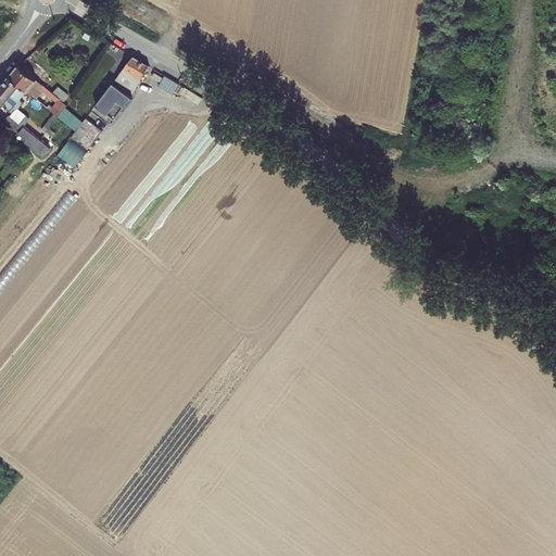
[(149,66),(134,58),(116,81),(135,92),(149,66)]
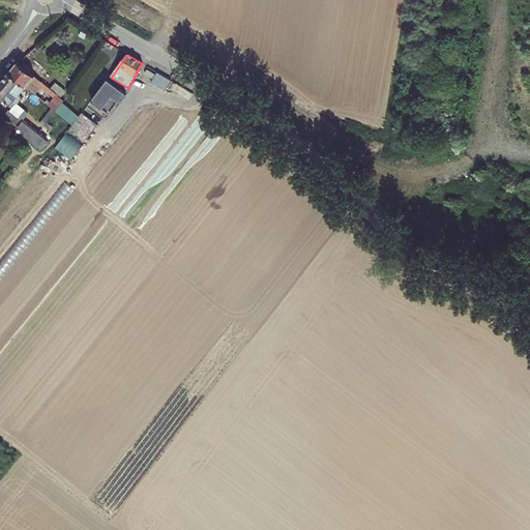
[(9,76),(28,89),(34,94),(42,83),(18,64),(9,76)]
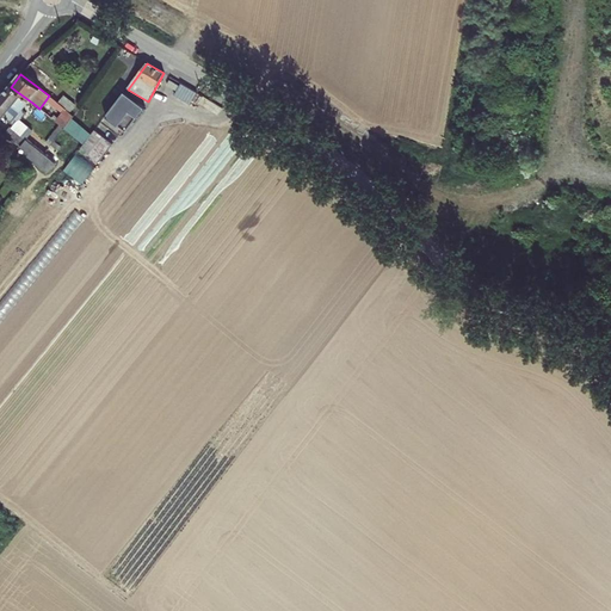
[(18,121),(32,103),(11,87),(0,100),(0,116),(16,128),(20,122),(18,121)]
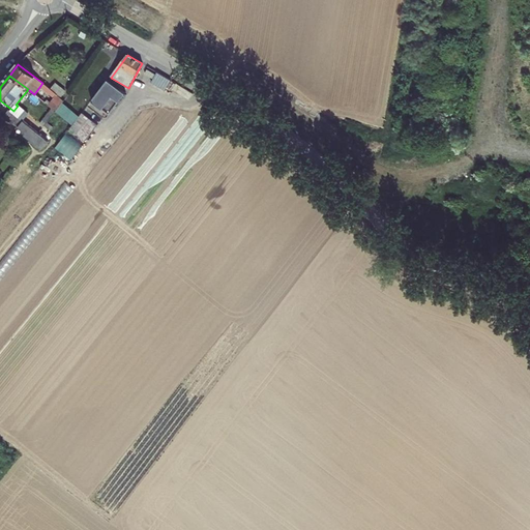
[(119,102),(126,93),(109,80),(92,101),(102,110),(112,97),(119,102)]
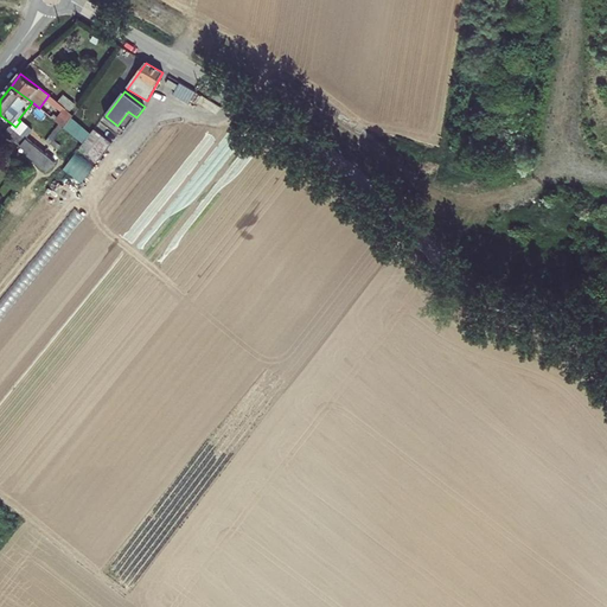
[(59,102),(50,115),(56,120),(61,123),(70,110),(59,102)]
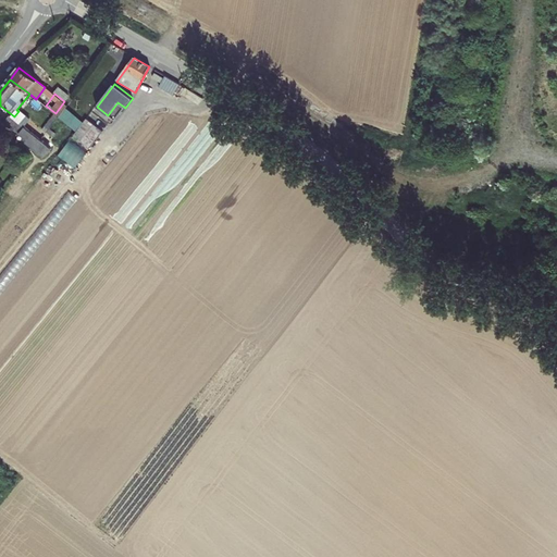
[(51,110),(33,136),(36,138),(56,113),(51,110)]
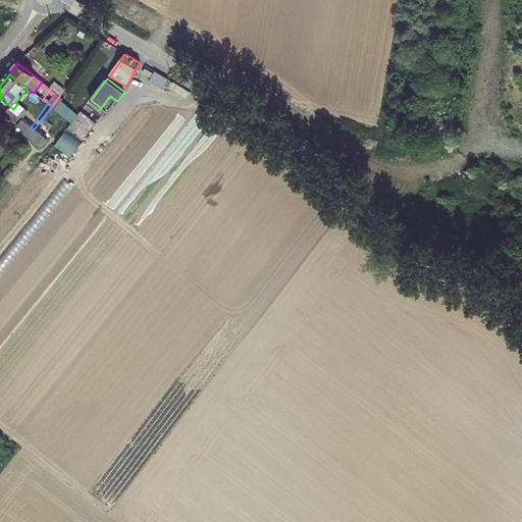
[(81,111),(67,128),(82,140),(96,122),(81,111)]
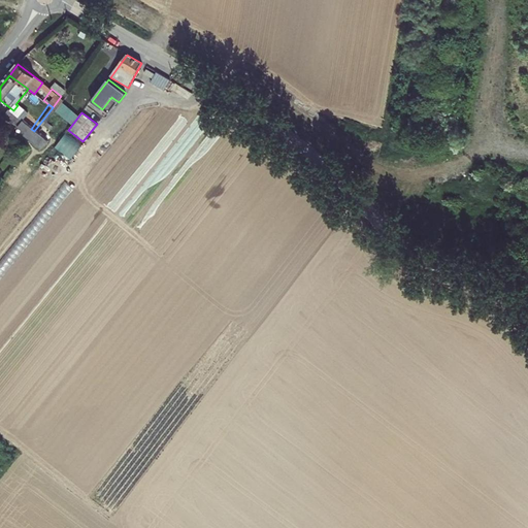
[(31,129),(10,113),(6,120),(30,137),(34,131),(31,129)]
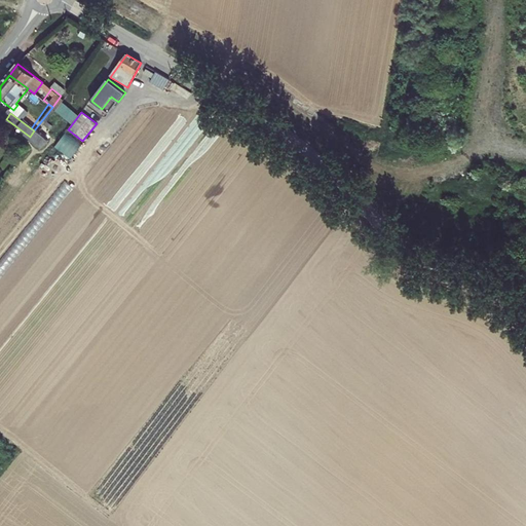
[(54,148),(70,159),(80,145),(65,134),(54,148)]
